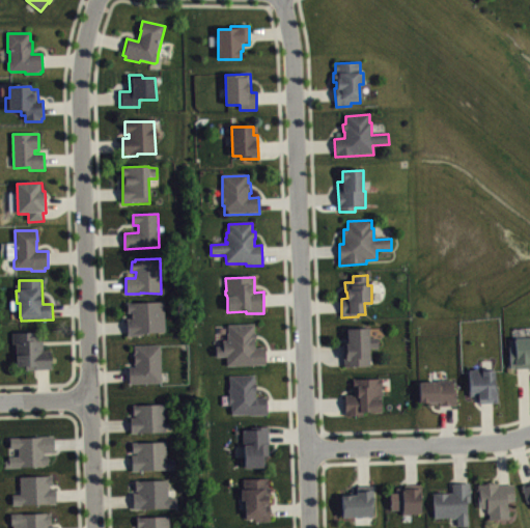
[(127,303),(127,314),(132,314),(132,320),(127,320),(127,337),(144,337),(144,334),(165,333),(165,303),(127,303)]
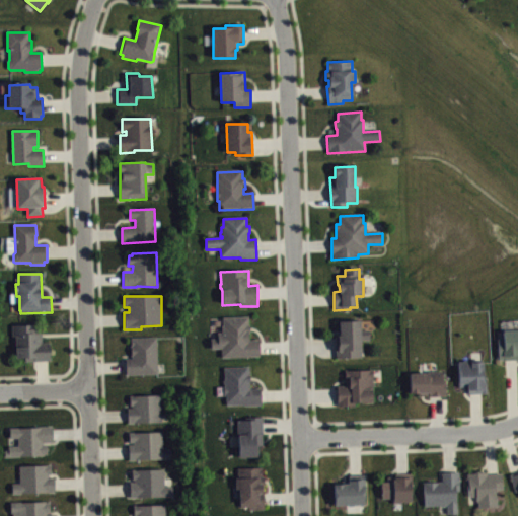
[(222,318),(223,327),(221,327),(222,334),(218,334),(218,340),(211,340),(212,350),(221,350),(221,359),(260,358),(259,341),(248,341),(248,335),(250,335),(249,325),(248,325),(247,317),(222,318)]
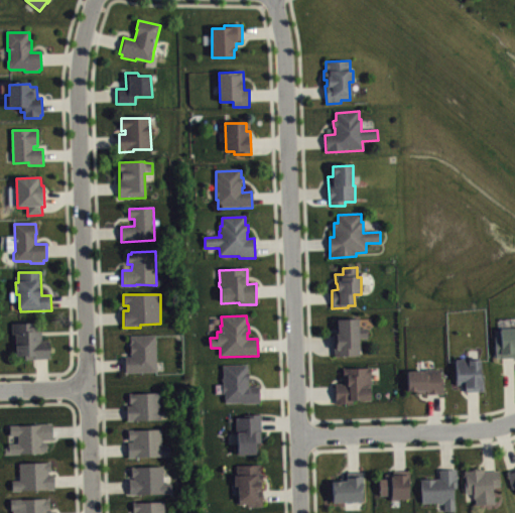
[(337,321),(337,335),(334,335),(334,351),(335,351),(335,357),(360,357),(359,340),(368,339),(367,329),(359,329),(358,319),(337,321)]
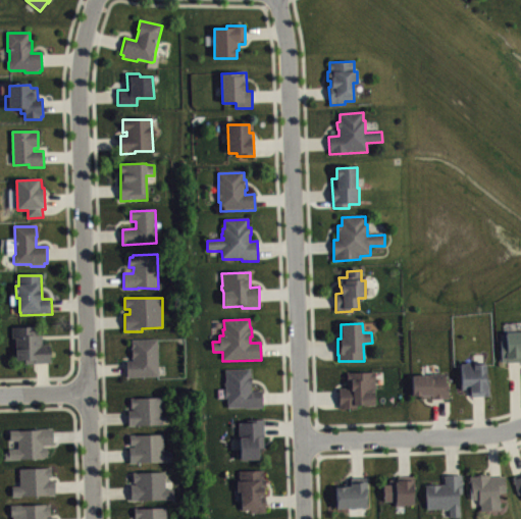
[(12,328),(12,340),(16,340),(16,362),(25,361),(25,365),(51,364),(50,346),(43,346),(42,335),(39,335),(39,327),(12,328)]
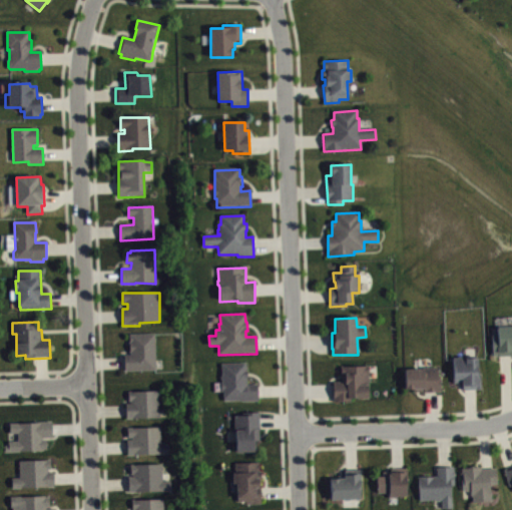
[(492,335),(493,357),(498,357),(498,358),(511,357),(511,327),(511,328),(497,329),(497,335),(492,335)]
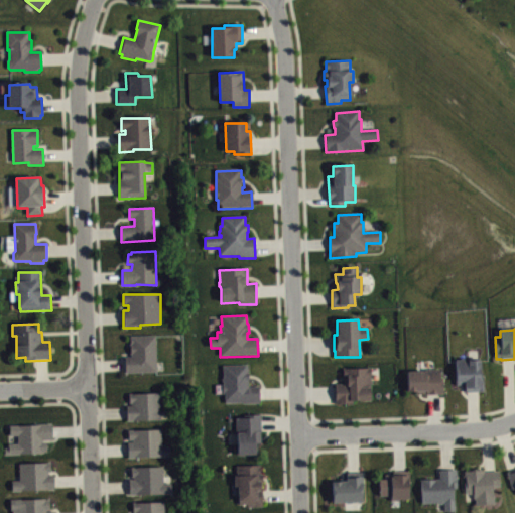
[(125,358),(125,374),(157,373),(156,336),(131,337),(131,355),(132,355),(132,358),(125,358)]
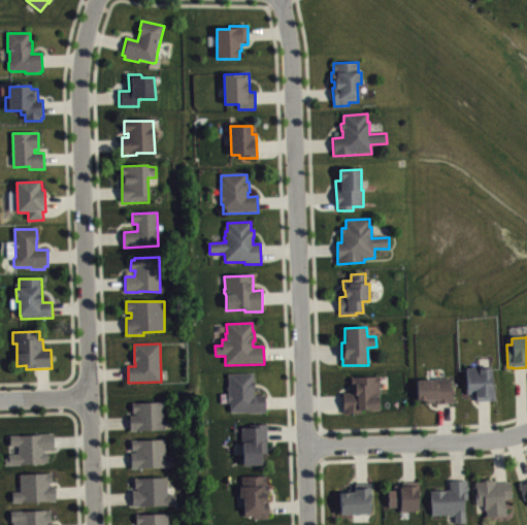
[(466,369),(466,394),(475,394),(475,397),(476,397),(476,402),(495,402),(494,386),(491,385),(491,369),(487,367),(480,367),(479,369),(466,369)]
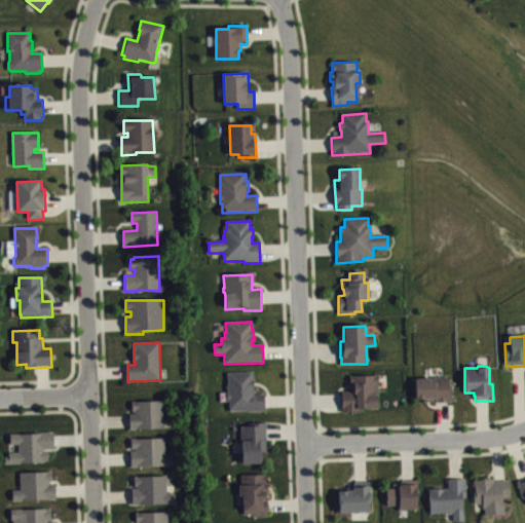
[(227,374),(227,386),(226,386),(226,390),(227,390),(228,394),(220,394),(220,403),(229,403),(229,412),(249,412),(249,413),(265,412),(264,395),(253,396),(253,389),(254,389),(253,381),(252,381),(252,373),(227,374)]
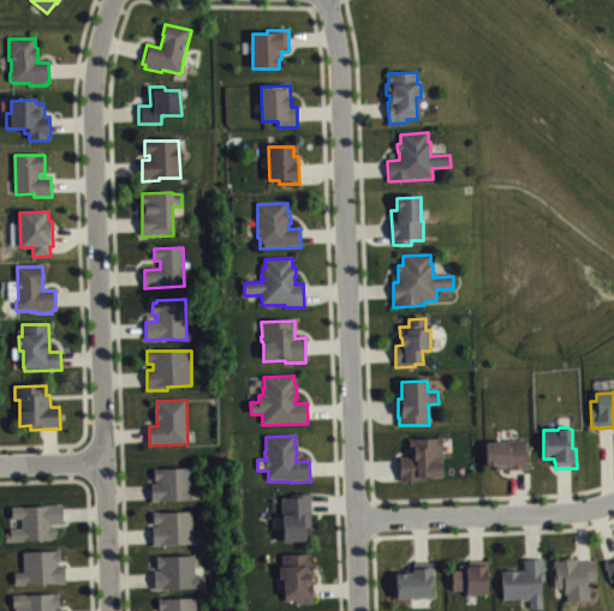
[(399,459),(400,481),(421,481),(421,478),(442,478),(442,439),(409,441),(410,459),(399,459)]
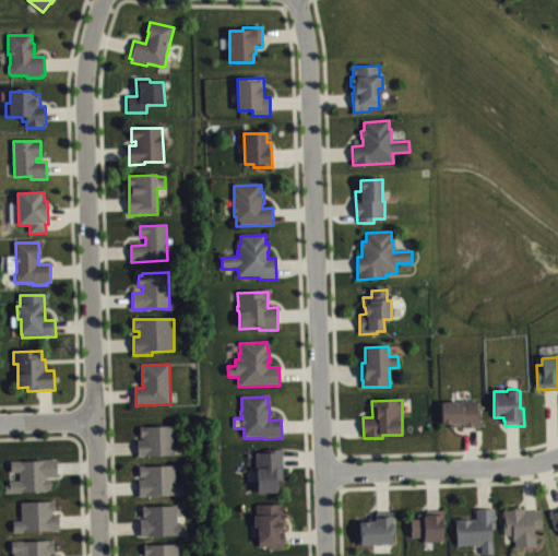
[(440,404),(461,403),(461,402),(477,401),(477,411),(481,411),(481,428),(450,428),(450,425),(441,425),(440,404)]
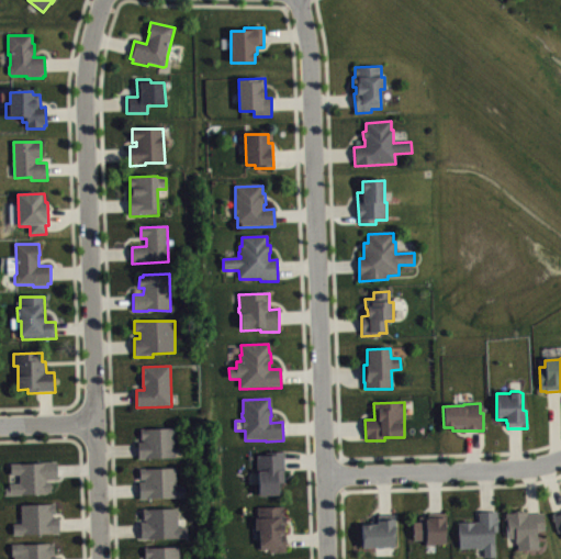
[(141,429),(142,440),(144,440),(144,444),(138,444),(139,460),(176,458),(176,429),(141,429)]
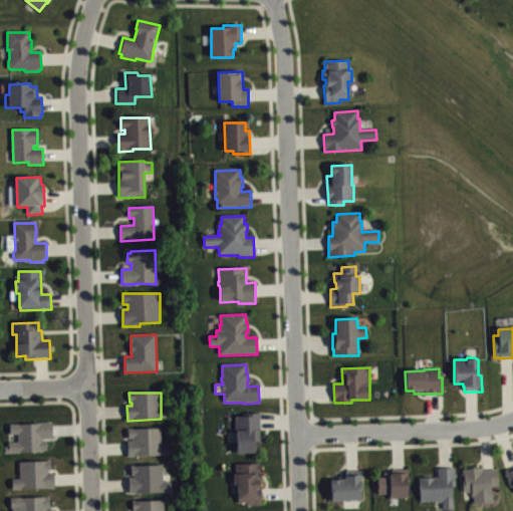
[(237,454),(236,444),(228,444),(228,434),(235,434),(235,418),(243,418),(243,415),(259,415),(260,442),(255,443),(255,454),(237,454)]
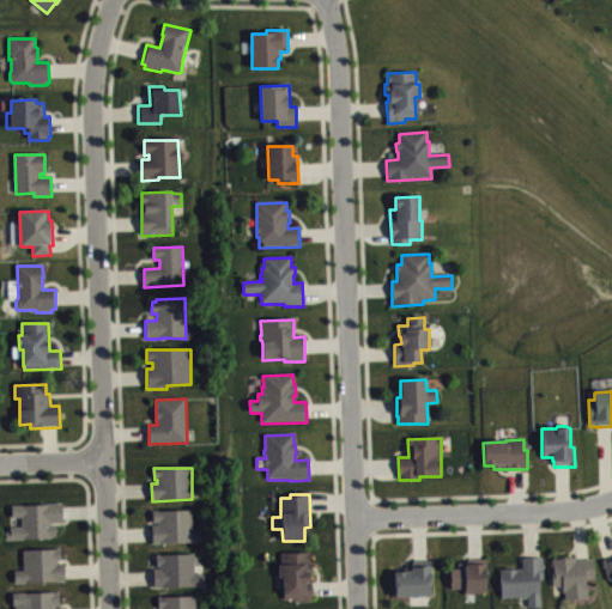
[(7,542),(6,534),(11,534),(11,529),(23,528),(23,518),(13,518),(12,506),(43,506),(43,504),(62,504),(62,523),(52,523),(52,525),(55,525),(55,529),(56,530),(58,533),(56,534),(56,537),(53,537),(52,540),(35,540),(7,542)]
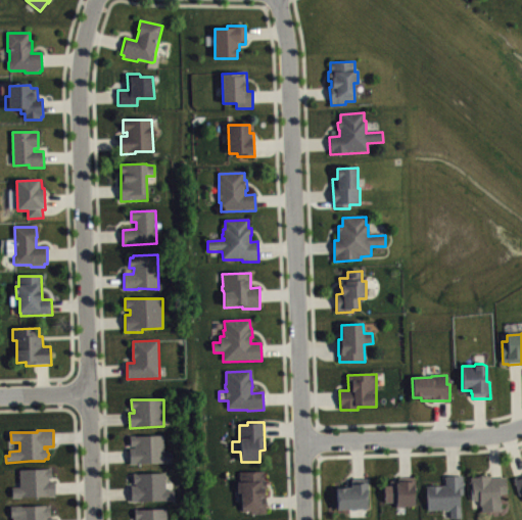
[(131,437),(131,447),(135,446),(135,450),(131,450),(131,465),(136,465),(137,464),(173,464),(173,454),(165,454),(164,436),(131,437)]
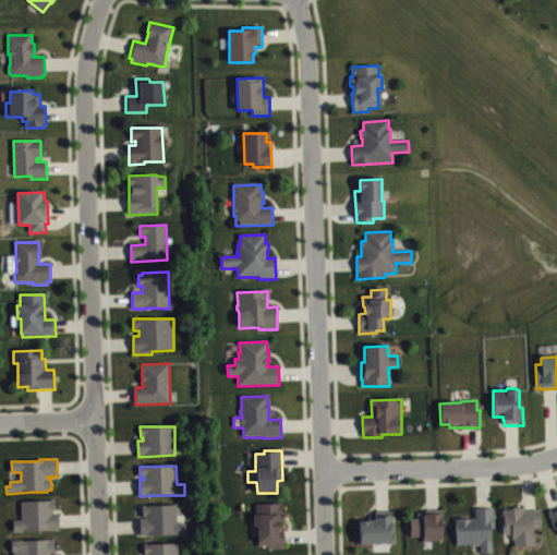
[(21,503),(22,521),(13,521),(14,533),(43,532),(44,531),(59,531),(58,515),(55,515),(55,514),(52,514),(52,511),(56,511),(56,502),(21,503)]
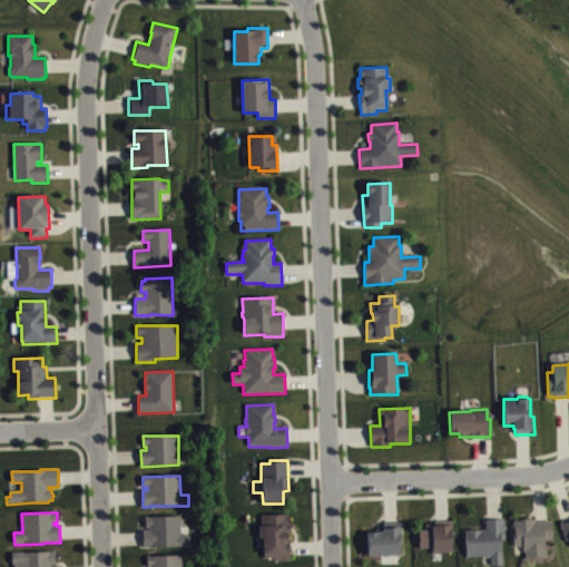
[(262,516),(262,527),(258,527),(260,538),(263,539),(264,558),(274,559),(274,561),(291,561),(288,535),(291,535),(290,525),(287,525),(287,515),(262,516)]
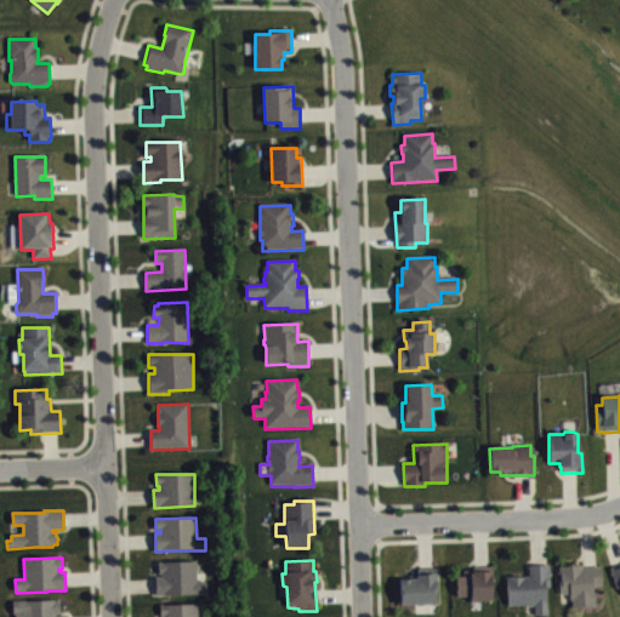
[(159,563),(159,576),(163,576),(163,578),(155,578),(157,595),(206,595),(206,583),(197,583),(197,563),(159,563)]
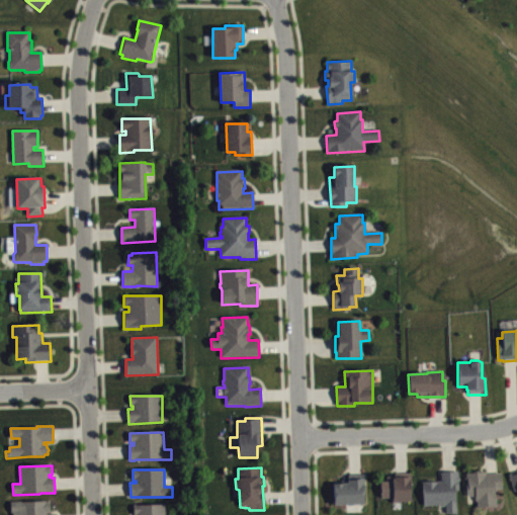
[(423,482),(424,507),(445,506),(446,514),(456,513),(455,492),(459,492),(458,473),(441,474),(441,482),(423,482)]
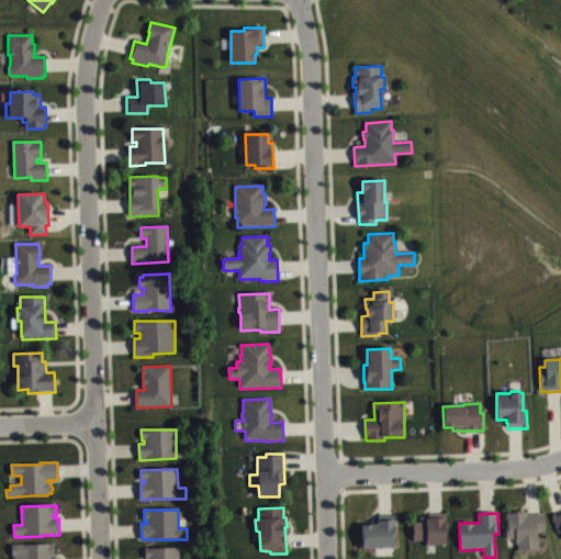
[(506,514),(507,525),(506,525),(507,539),(515,538),(516,545),(517,545),(518,552),(539,550),(536,532),(546,530),(543,514),(527,515),(527,513),(506,514)]
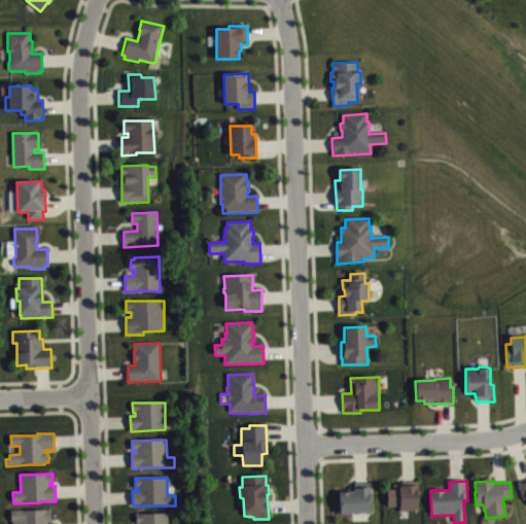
[(387,491),(388,508),(399,508),(399,512),(408,512),(408,511),(417,511),(417,498),(418,498),(418,482),(401,483),(401,486),(393,486),(393,490),(387,491)]
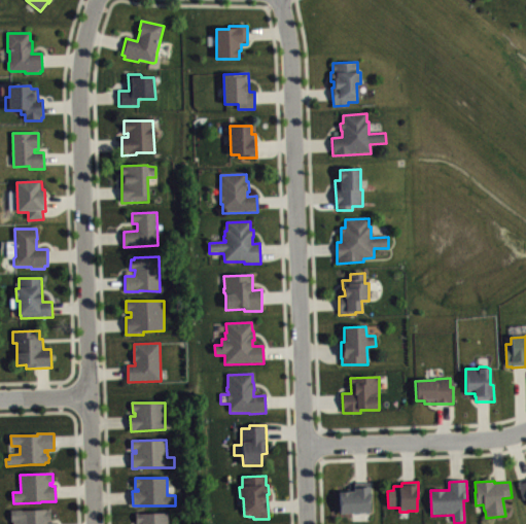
[(517,483),(523,501),(525,500),(525,483),(524,483),(524,482),(517,483)]
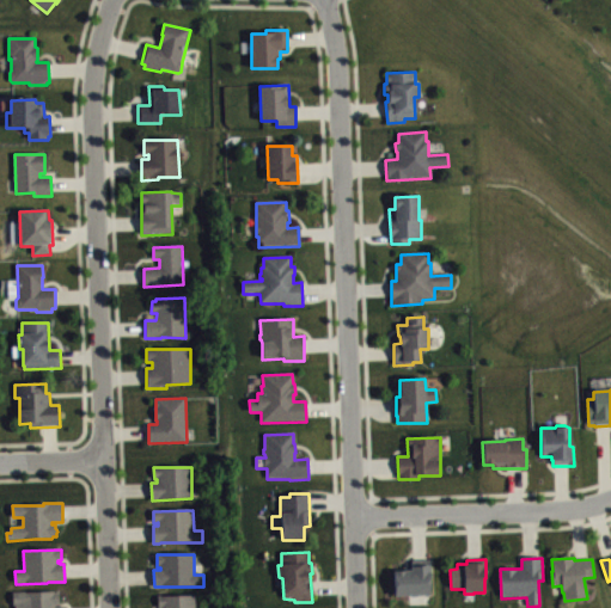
[(393,572),(395,597),(429,596),(429,582),(431,582),(431,562),(411,562),(413,567),(410,567),(410,571),(393,572)]
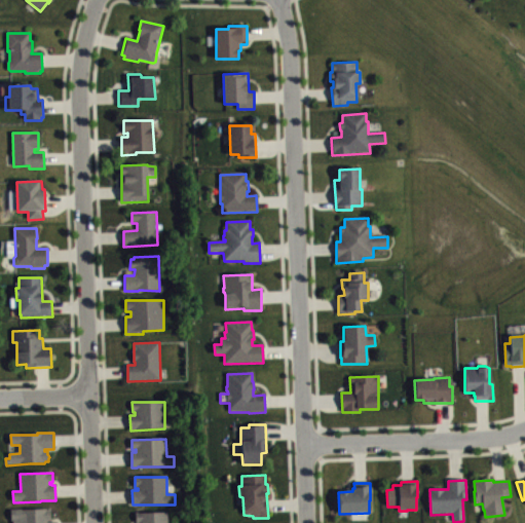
[(11,510),(11,521),(13,521),(13,522),(48,522),(48,521),(51,521),(50,511),(48,511),(48,510),(11,510)]
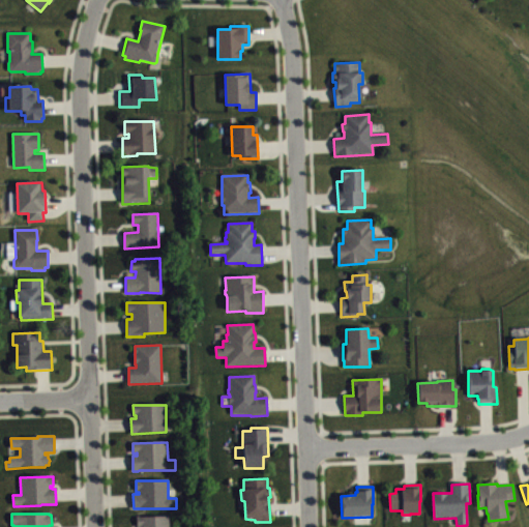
[(169,526),(169,517),(137,518),(137,526),(169,526)]
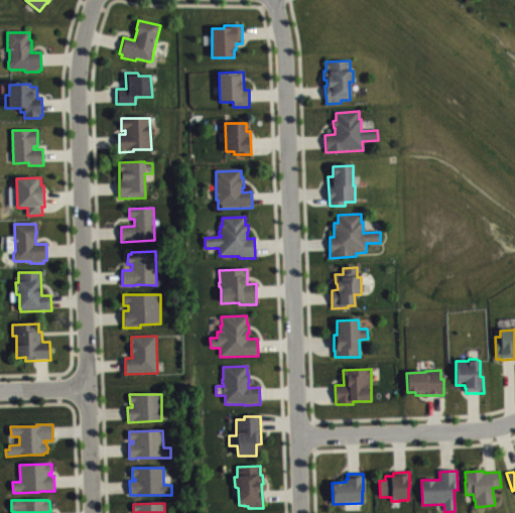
All buildings are outlined.
